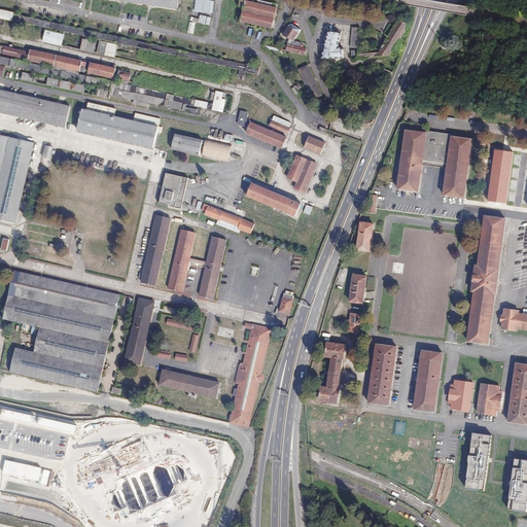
[(178,0),(116,0),(121,1),(121,0),(125,1),(149,4),(151,5),(177,8),(178,3),(178,1),(178,0)]
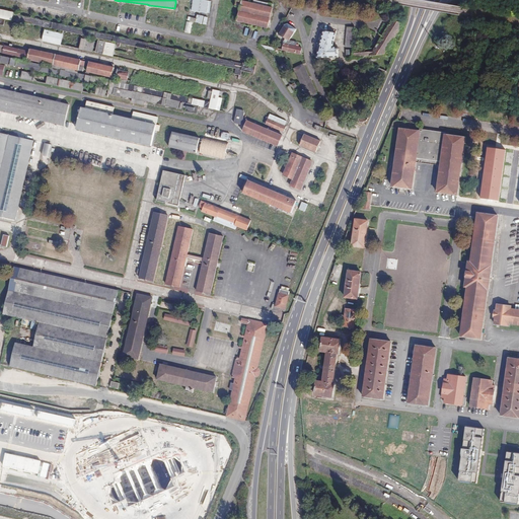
[(207,0),(192,0),(192,11),(209,13),(210,0),(207,0)]
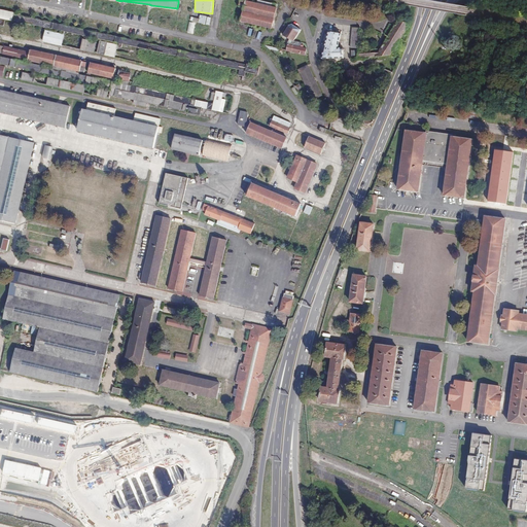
[(278,4),(258,0),(257,0),(257,4),(245,1),(240,0),(239,6),(244,7),(241,22),(272,29),(278,4)]
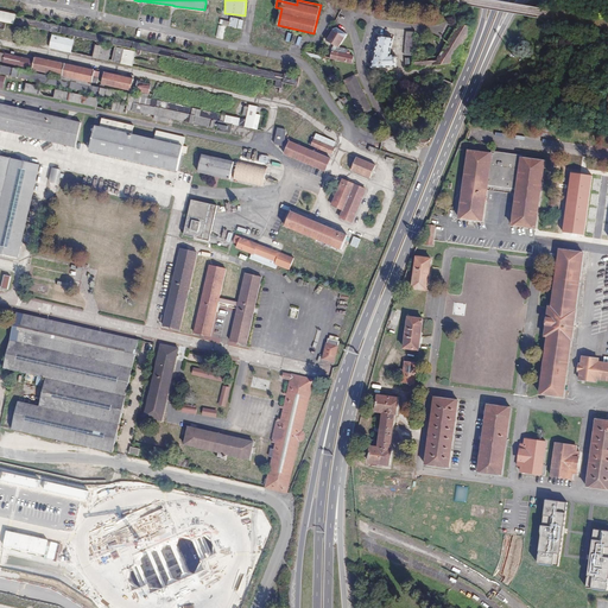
[(0,29),(5,30),(6,23),(14,25),(16,24),(277,81),(276,87),(283,88),(284,83),(298,87),(301,77),(285,74),(285,75),(17,17),(17,16),(0,11),(0,29)]
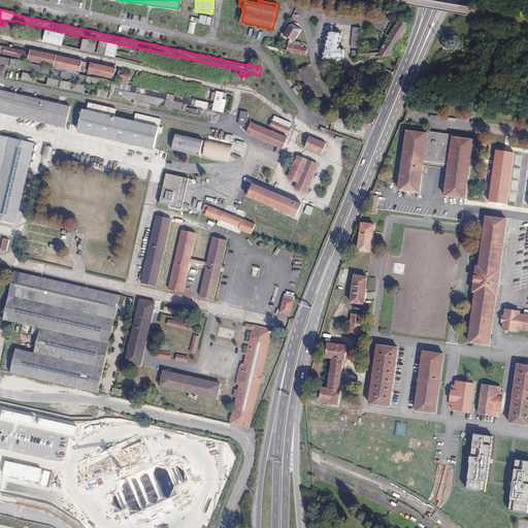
[(209,25),(211,18),(201,14),(199,23),(209,25)]
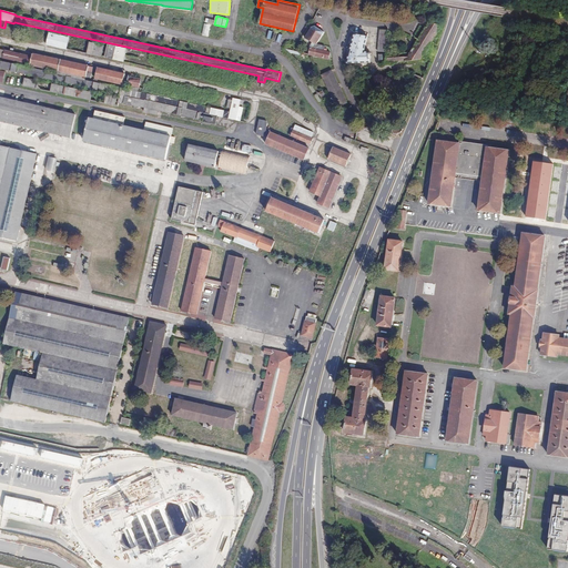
[(205,18),(202,36),(210,37),(213,20),(205,18)]
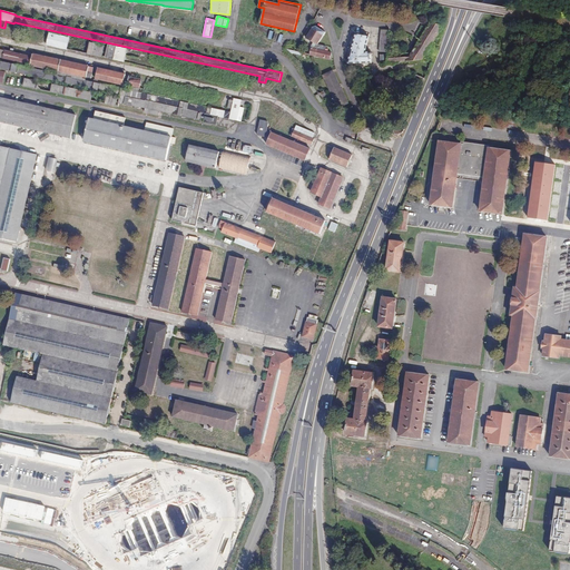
[(432,21),(412,52),(381,55),(381,62),(423,59),(443,28),(432,21)]
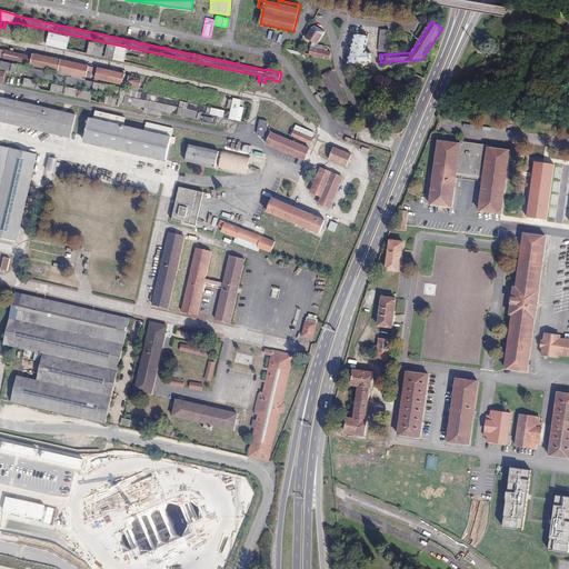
[(313,48),(316,45),(317,45),(325,32),(316,27),(313,27),(312,27),(306,38),(312,42),(310,48),(311,48),(310,55),(330,59),(331,52),(326,51),(325,51),(313,48)]
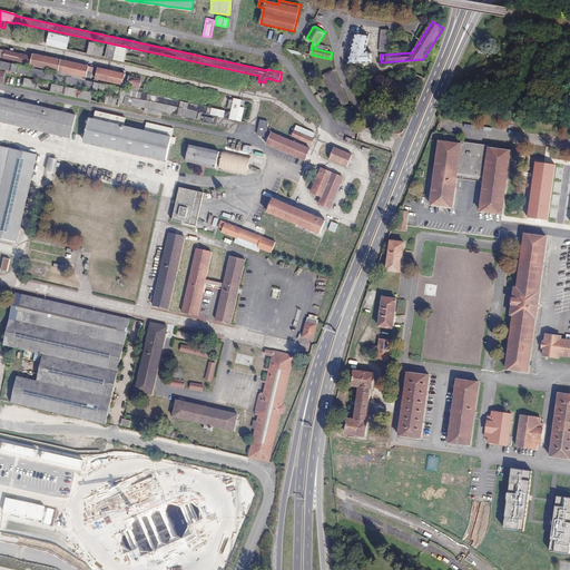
[(390,30),(381,30),(380,51),(387,52),(390,30)]
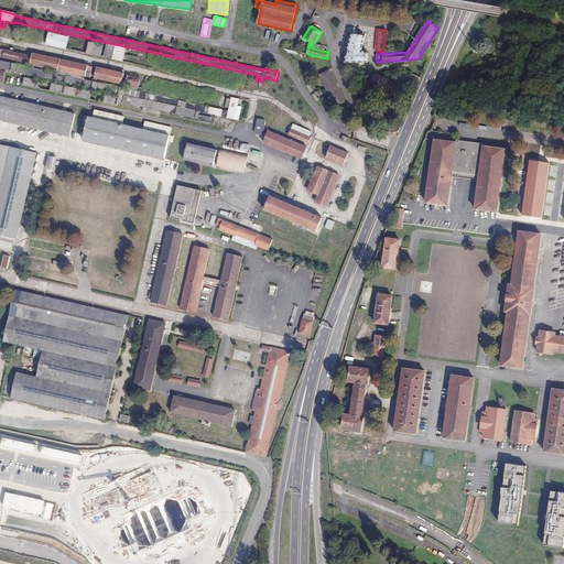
[(66,49),(69,38),(49,33),(46,44),(66,49)]
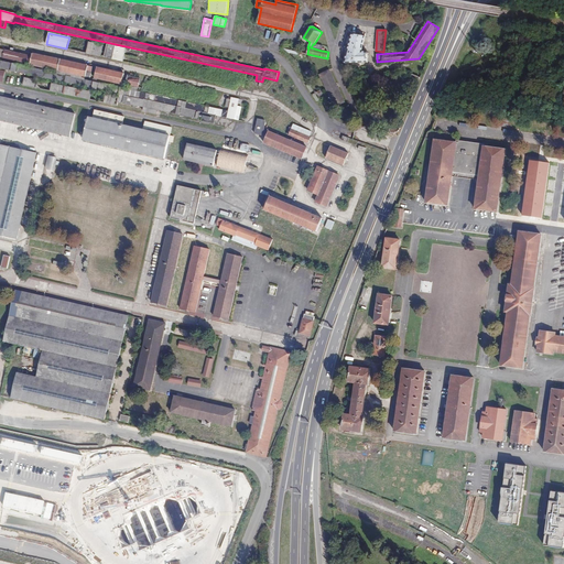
[(362,45),(365,36),(353,33),(345,63),(368,63),(368,52),(362,52),(362,51),(362,45)]
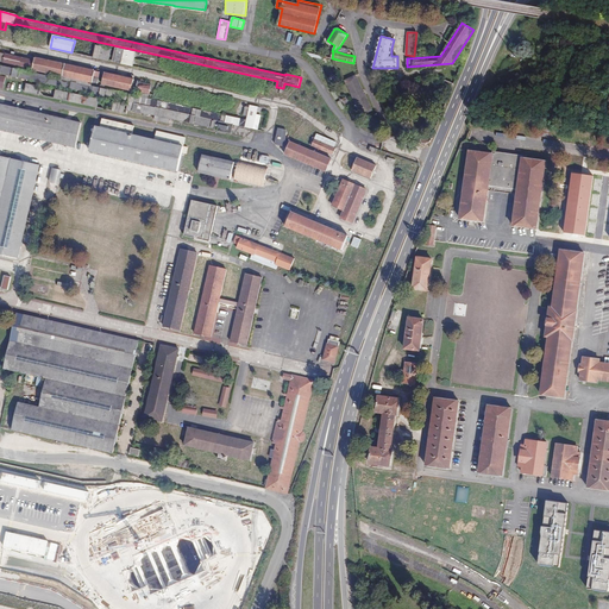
[(108,61),(112,49),(96,45),(94,58),(108,61)]
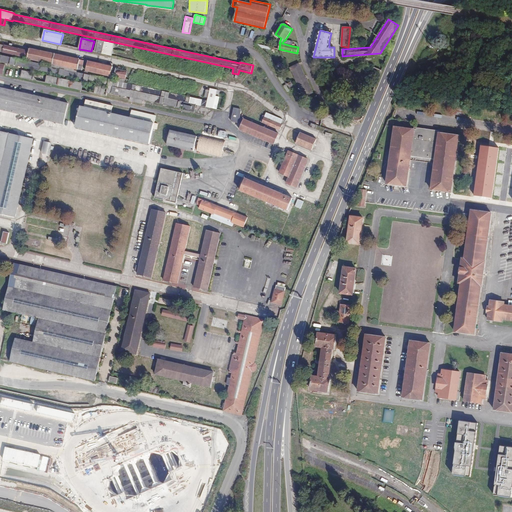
[(98,40),(96,52),(112,56),(114,44),(98,40)]
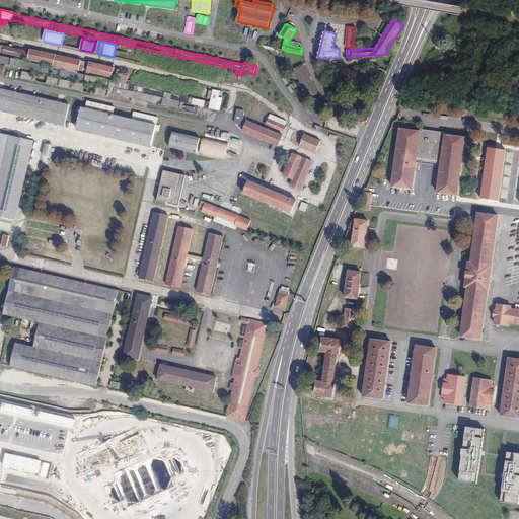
[(0,52),(28,59),(27,62),(0,55),(0,63),(109,87),(109,89),(108,89),(107,97),(108,97),(108,94),(116,96),(128,97),(133,98),(132,102),(144,105),(145,101),(186,110),(186,112),(197,114),(199,106),(216,109),(217,105),(220,106),(222,98),(219,97),(220,91),(213,89),(212,92),(211,91),(210,91),(209,91),(209,92),(209,93),(210,93),(211,93),(212,93),(210,102),(129,84),(116,81),(78,73),(79,70),(83,71),(85,62),(30,50),(29,52),(0,45),(0,42),(0,52)]
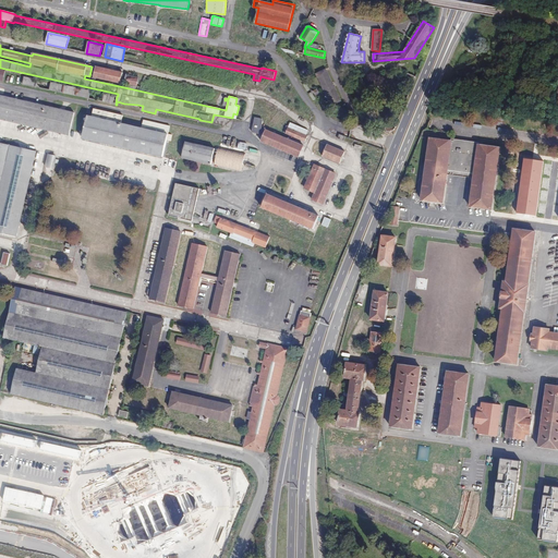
[(123,73),(96,67),(94,77),(121,84),(121,82),(124,83),(125,79),(122,79),(123,73)]
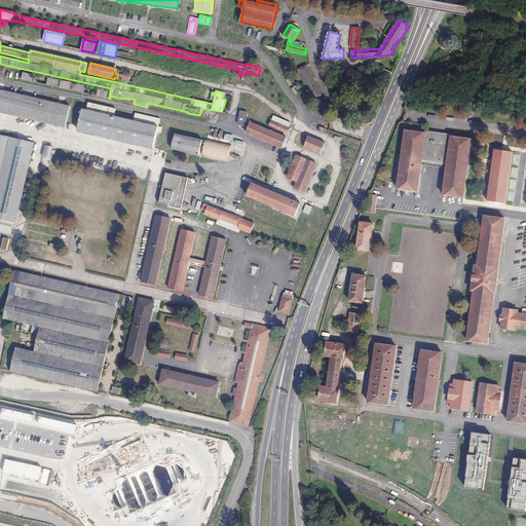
[(314,79),(307,65),(298,70),(312,100),(322,96),(314,81),(313,79),(314,79)]
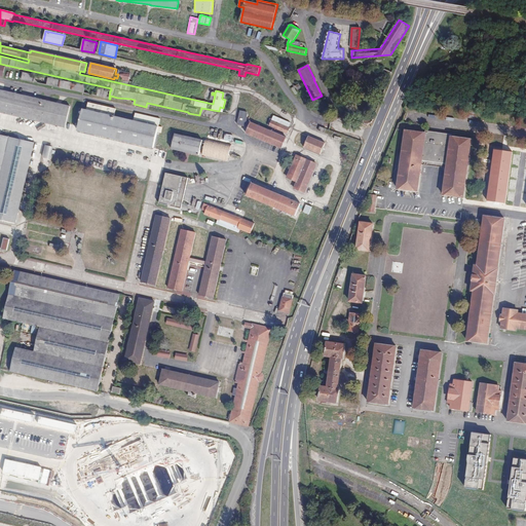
[(120,71),(118,79),(128,81),(130,73),(120,71)]
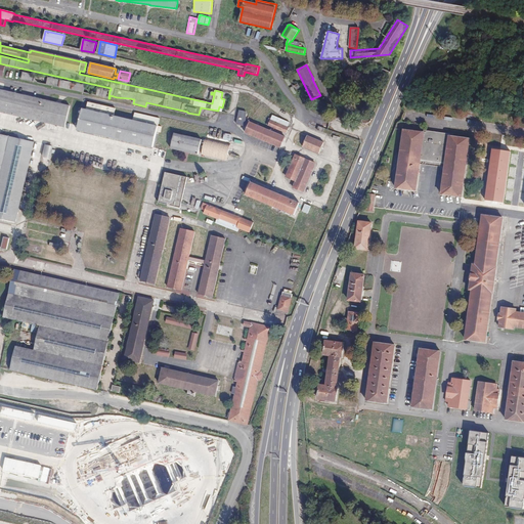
[(23,72),(23,76),(20,75),(19,79),(106,97),(108,90),(23,72)]
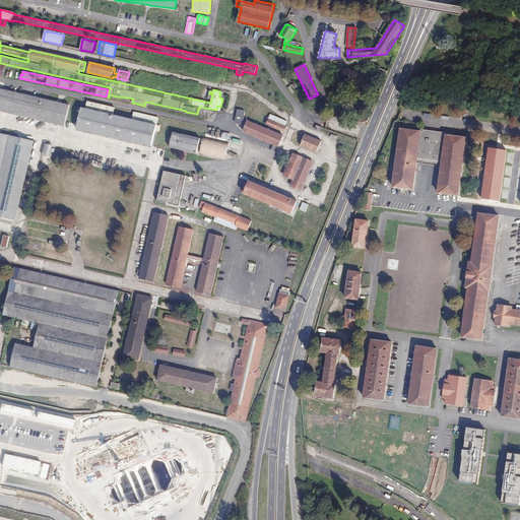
[(266,96),(272,92),(258,73),(253,77),(266,96)]
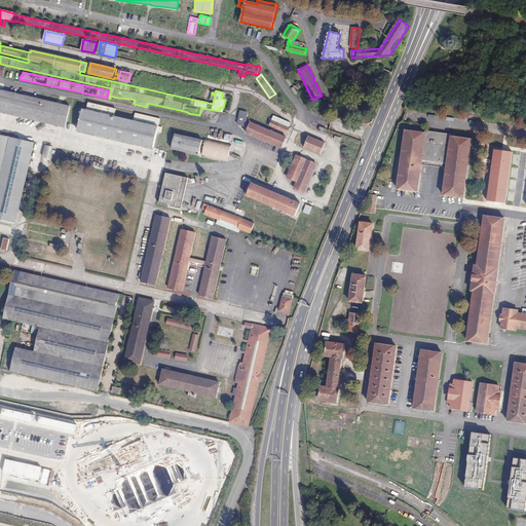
[(0,112),(66,127),(70,106),(0,89),(0,112)]
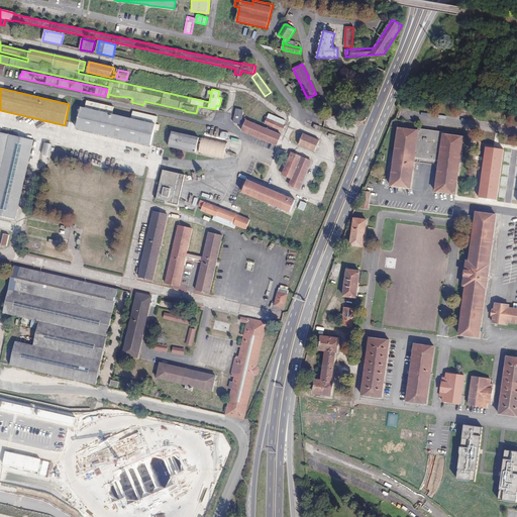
[(87,100),(85,108),(111,114),(113,106),(87,100)]
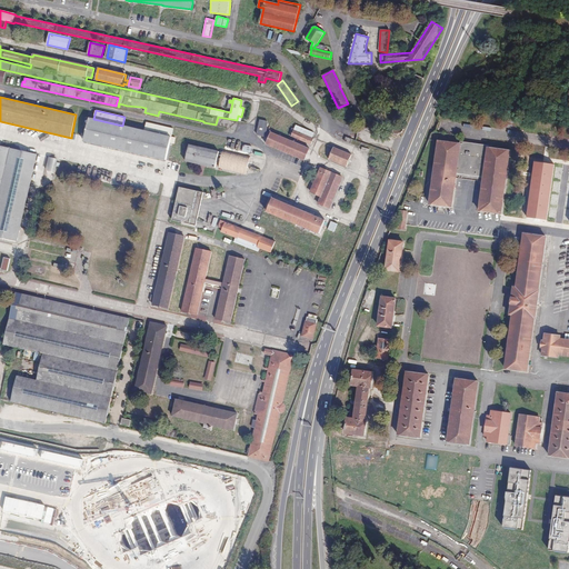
[(166,160),(170,142),(172,143),(175,143),(176,138),(171,137),(173,129),(147,122),(145,131),(122,126),(93,119),(89,118),(85,141),(166,160)]
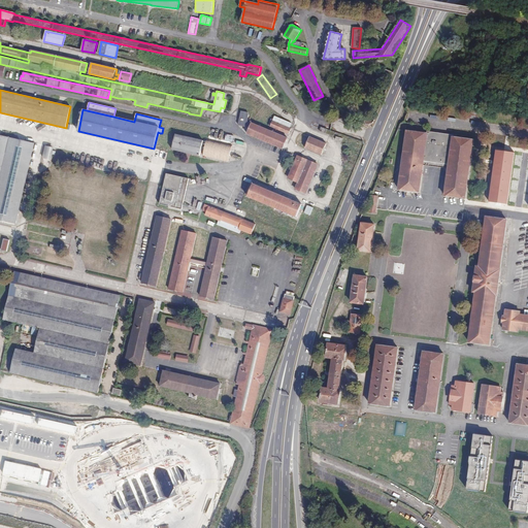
[(246,127),(250,112),(241,111),(238,125),(246,127)]
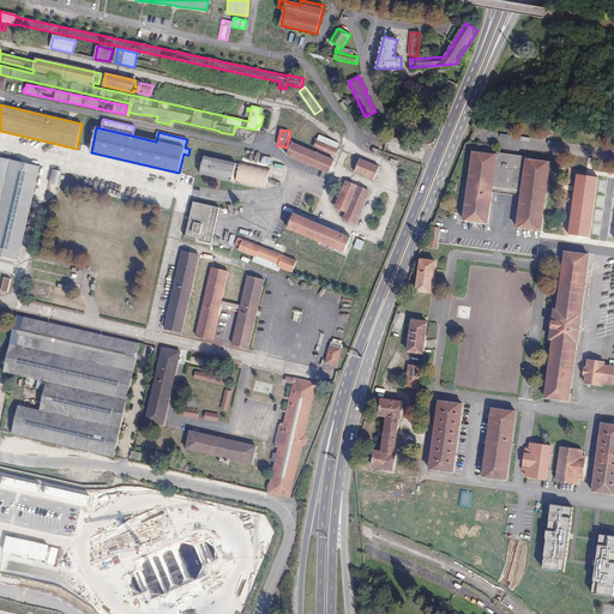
[(337,149),(339,144),(320,136),(318,139),(315,139),(313,146),(336,156),(339,150),(337,149)]
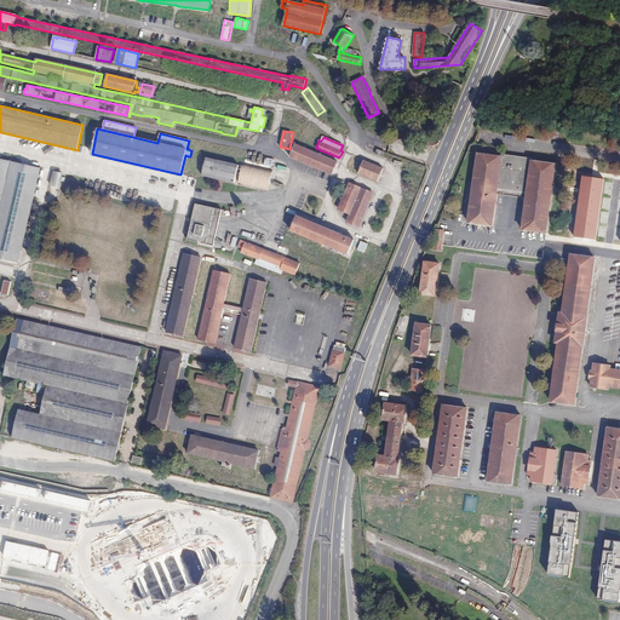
[(332,174),(338,162),(296,144),(291,158),(332,174)]
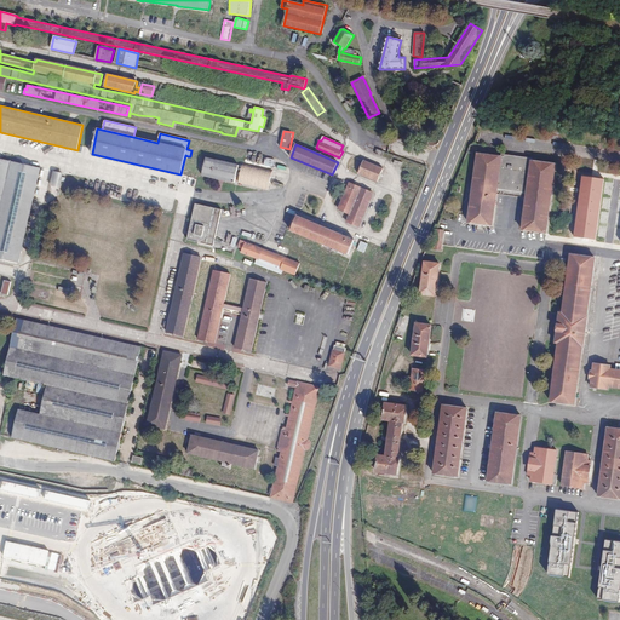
[(497,194),(527,197),(522,230),(546,234),(556,165),(532,161),(532,159),(503,154),(503,156),(478,154),(469,223),(493,227),(497,194)]
